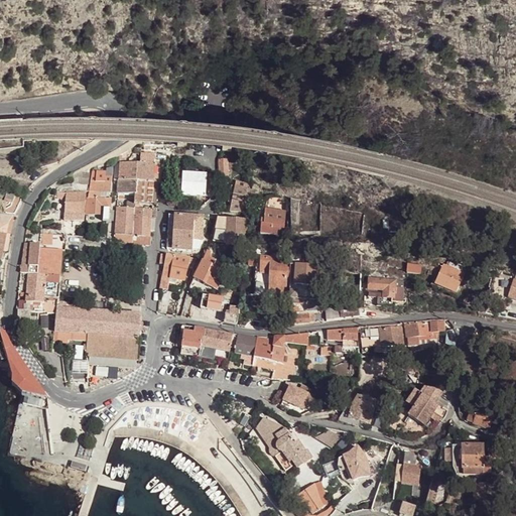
[(130,147),(120,149),(120,159),(126,159),(126,156),(129,156),(131,150),(130,147)]
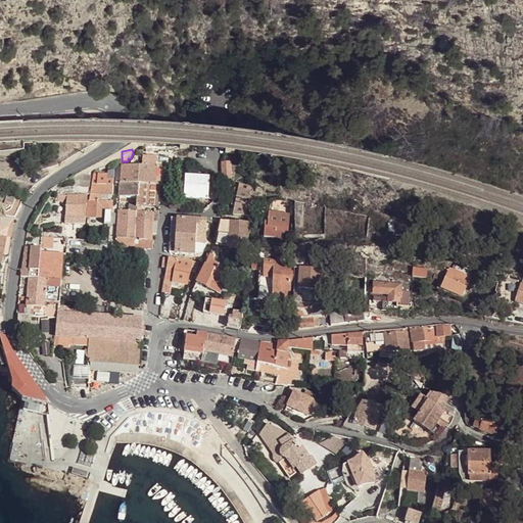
[(121,168),(120,182),(138,184),(155,185),(160,185),(162,185),(164,161),(156,161),(156,155),(143,154),(142,165),(131,164),(122,163),(121,168)]
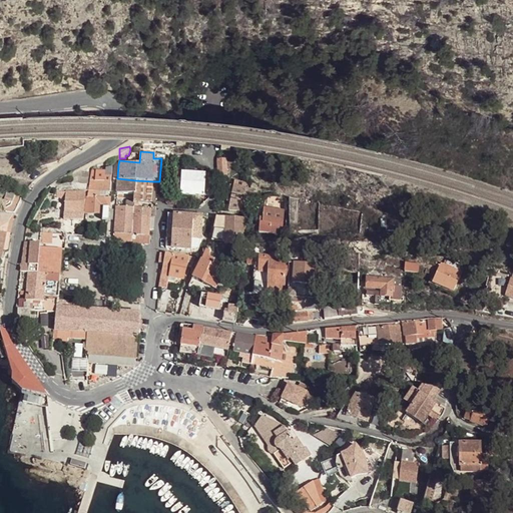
[(216,159),(217,176),(225,176),(225,159),(216,159)]
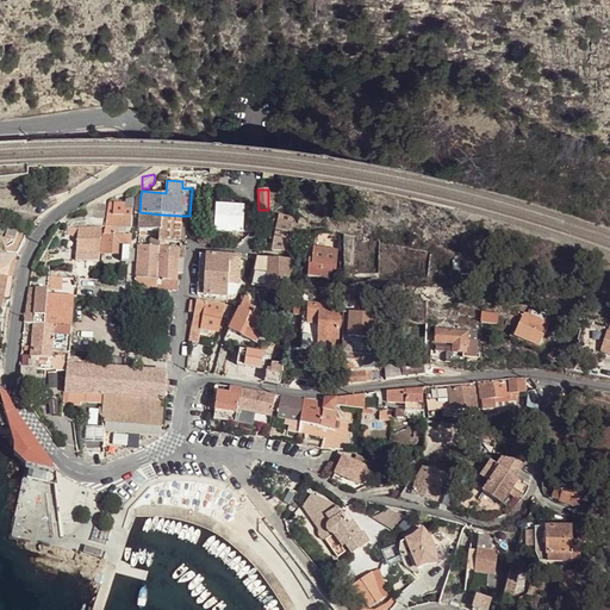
[(130,232),(130,228),(132,198),(117,201),(109,204),(104,236),(119,237),(119,235),(119,231),(130,232)]
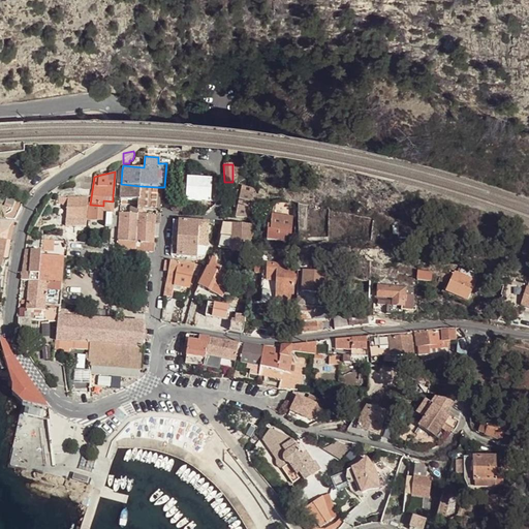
[(187,200),(217,201),(216,173),(209,174),(209,179),(188,178),(187,200)]
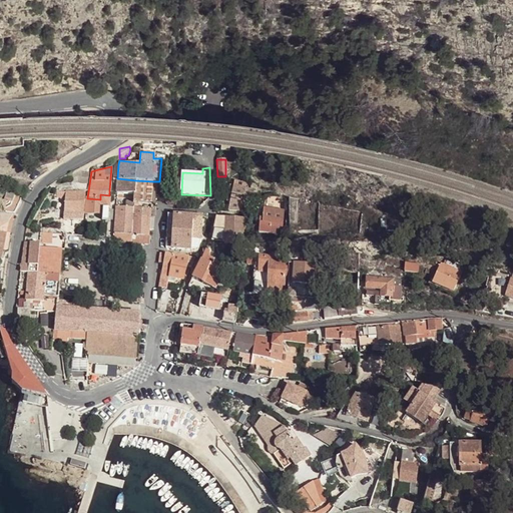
[(87,183),(88,174),(82,174),(80,170),(71,174),(71,182),(80,182),(80,183),(87,183)]
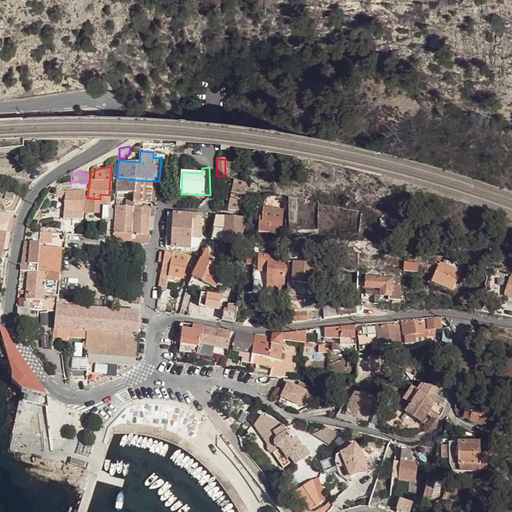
[(116,192),(134,193),(135,180),(117,178),(117,182),(116,192)]
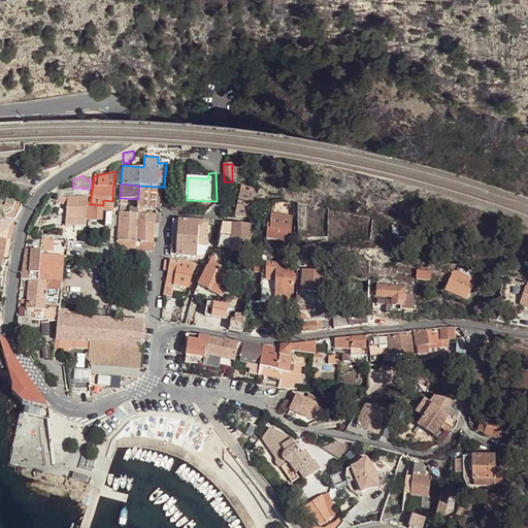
[(157,187),(139,186),(138,199),(138,204),(137,206),(137,208),(138,208),(143,209),(155,210),(157,187)]
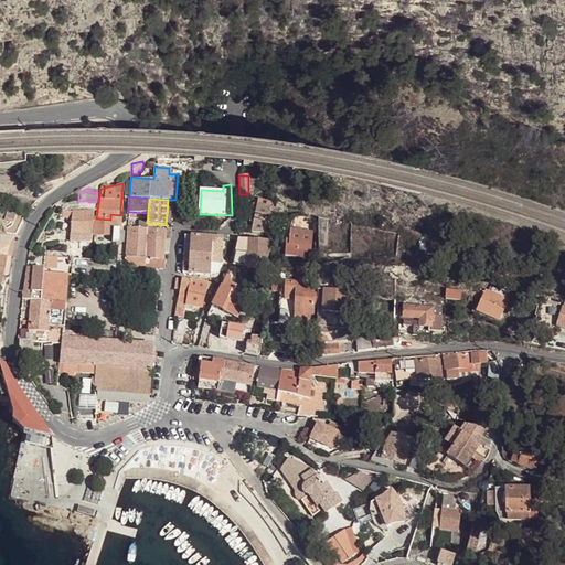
[(252,232),(268,233),(276,216),(280,208),(257,203),(257,204),(254,222),(252,232)]
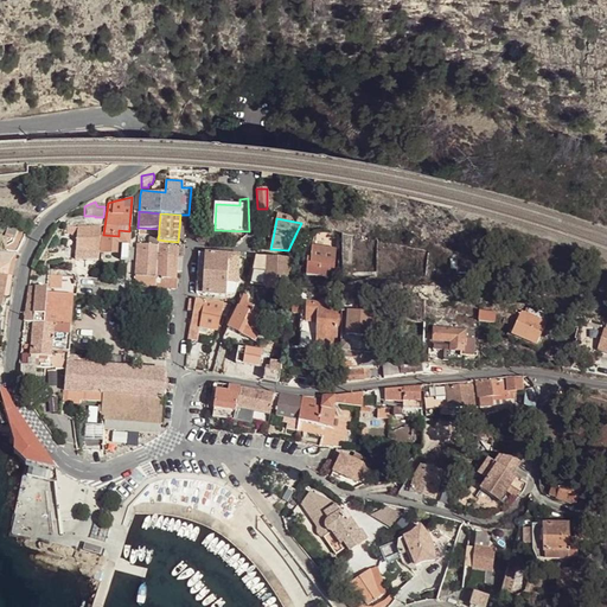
[(18,229),(8,225),(6,235),(14,238),(18,229)]
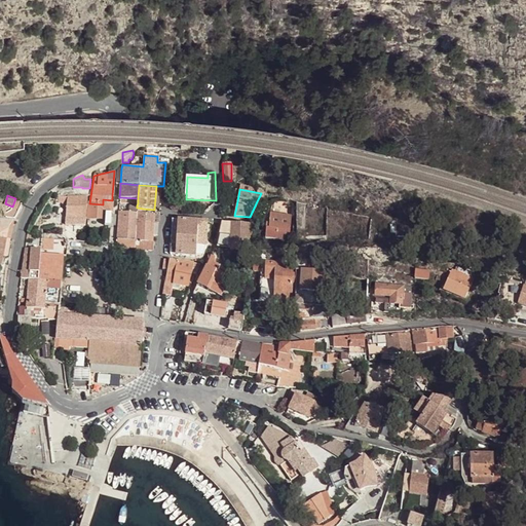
[(67,218),(86,219),(86,197),(59,195),(59,203),(67,203),(67,218)]
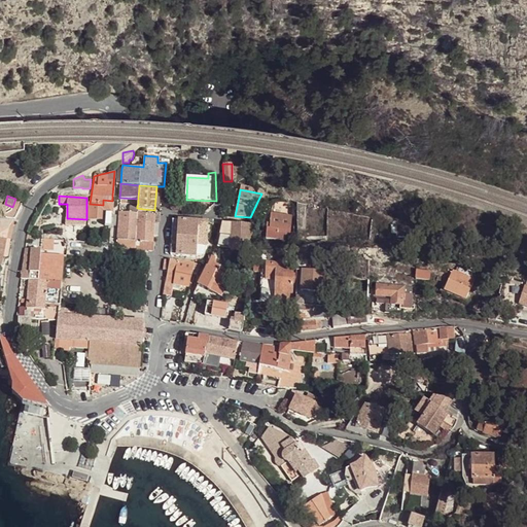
[(103,205),(90,204),(89,219),(106,220),(107,203),(103,203),(103,205)]
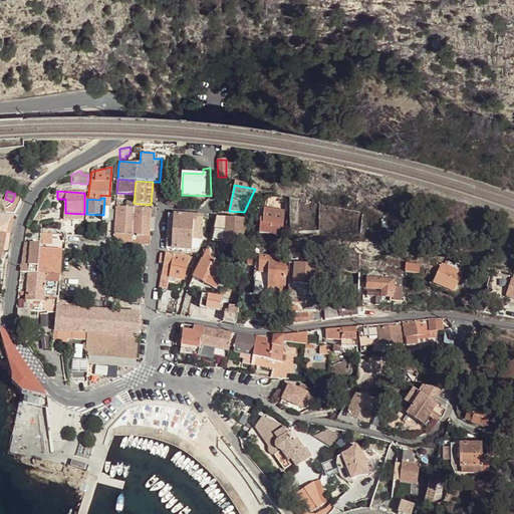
[(134,203),(134,201),(126,200),(125,208),(135,208),(135,203),(134,203)]
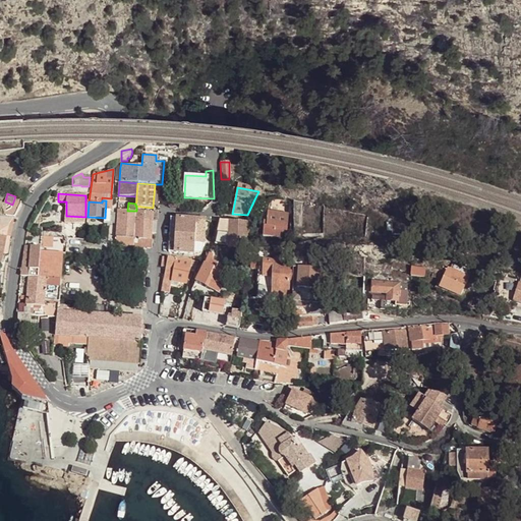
[(135,221),(136,211),(127,211),(121,210),(122,205),(119,204),(117,221),(135,223),(135,221)]
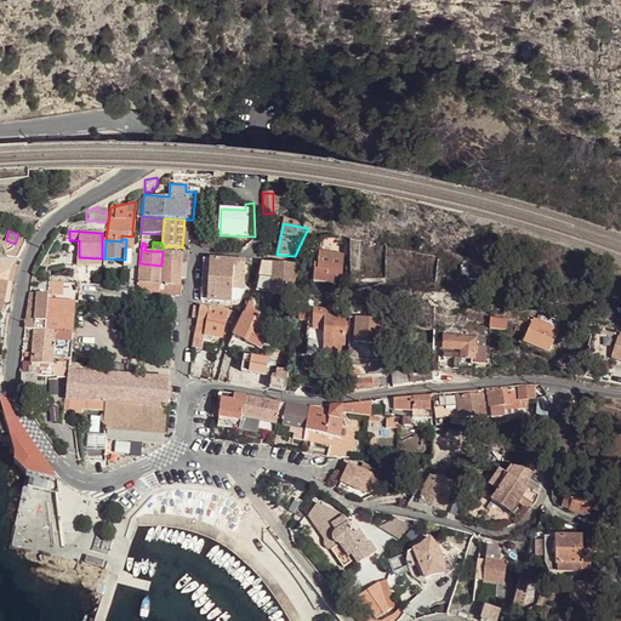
[(169,246),(163,245),(163,251),(161,263),(181,265),(182,254),(167,252),(169,246)]
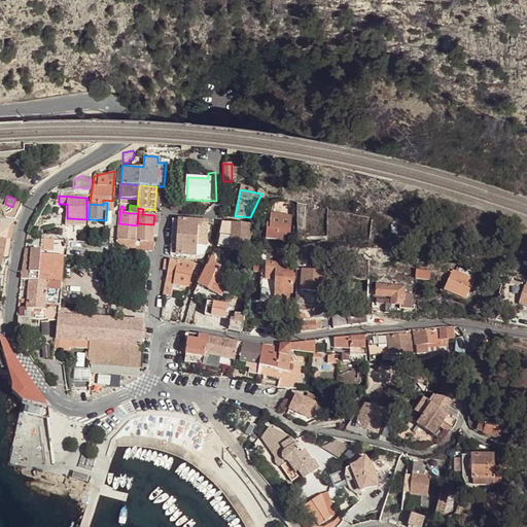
[(268,224),(266,239),(289,241),(291,215),(271,213),(270,225),(268,224)]
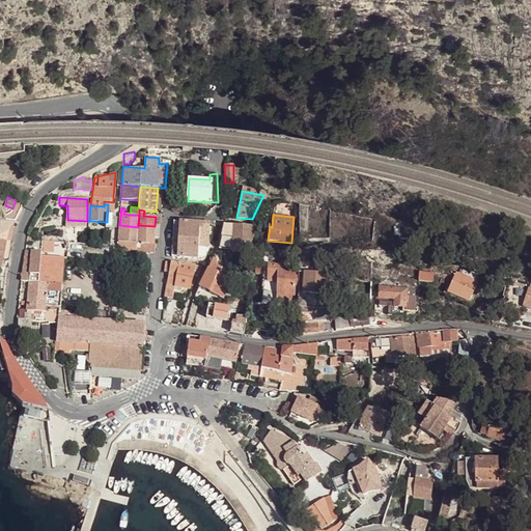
[(4,258),(8,259),(14,222),(0,220),(0,276),(1,277),(4,258)]
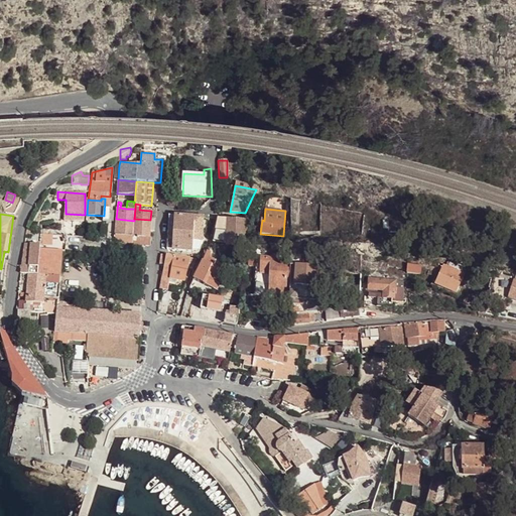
[(84,222),(85,215),(66,214),(66,221),(84,222)]
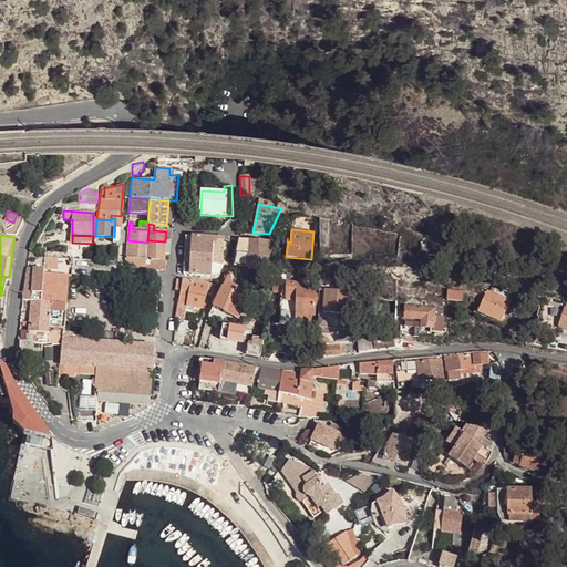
[(193,237),(191,275),(212,276),(212,266),(222,266),(223,238),(193,237)]
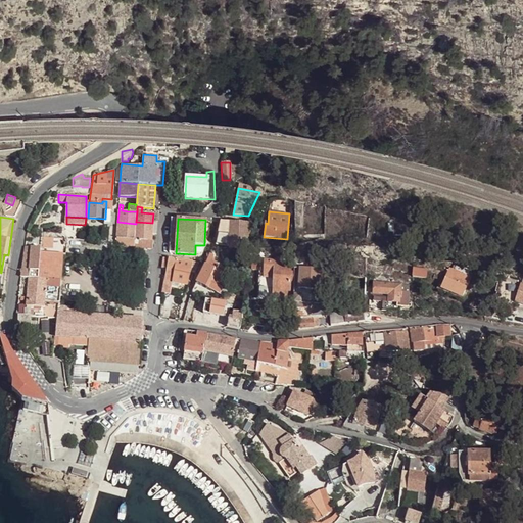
[(116,246),(135,247),(135,240),(135,233),(136,224),(117,222),(116,246)]
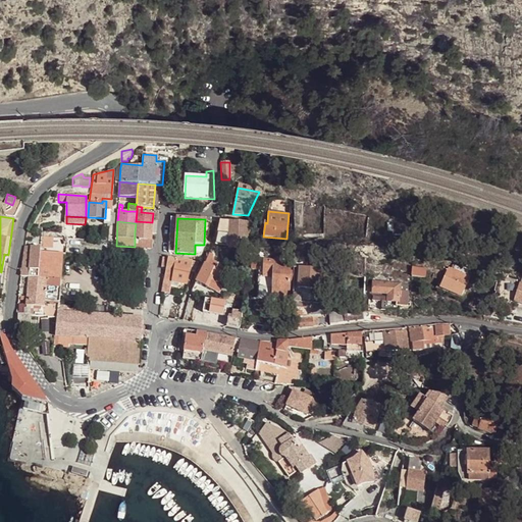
[(152,222),(136,221),(136,223),(135,232),(152,233),(152,222)]
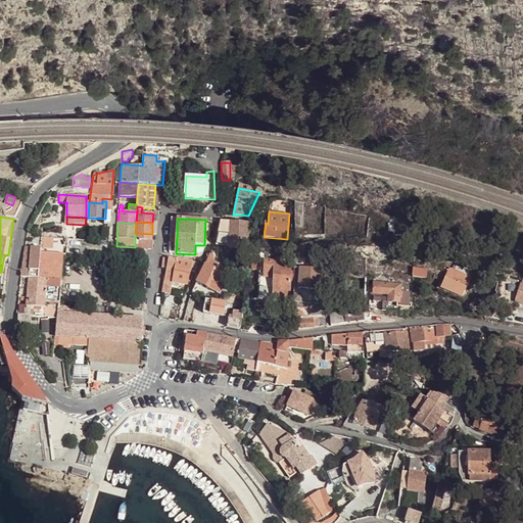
[(229,245),(228,248),(245,249),(248,223),(221,222),(216,244),(229,245)]
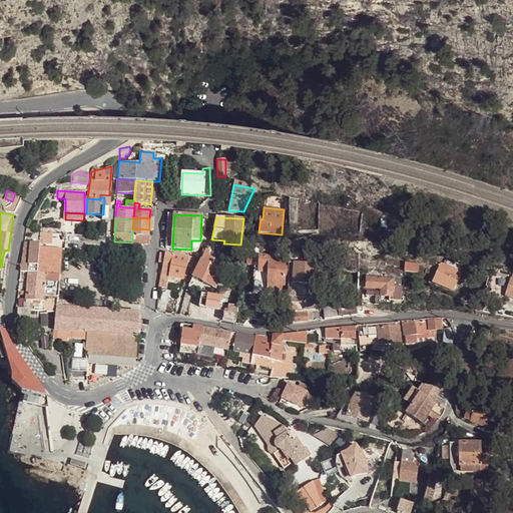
[(106,236),(108,220),(102,220),(101,220),(99,238),(100,238),(106,236)]
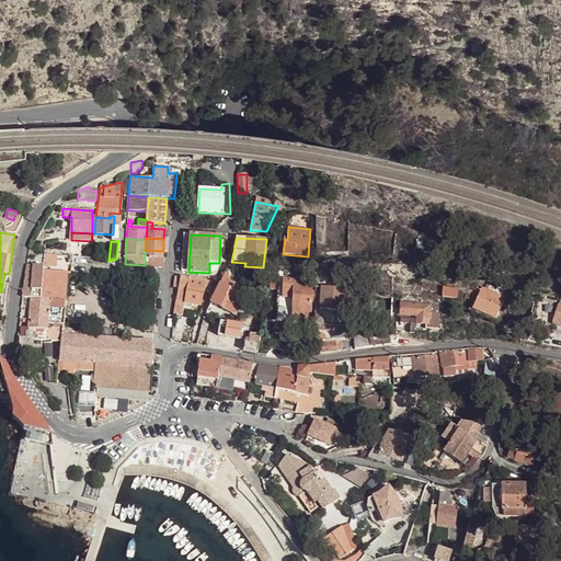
[(163,251),(145,250),(145,258),(145,265),(162,267),(163,251)]
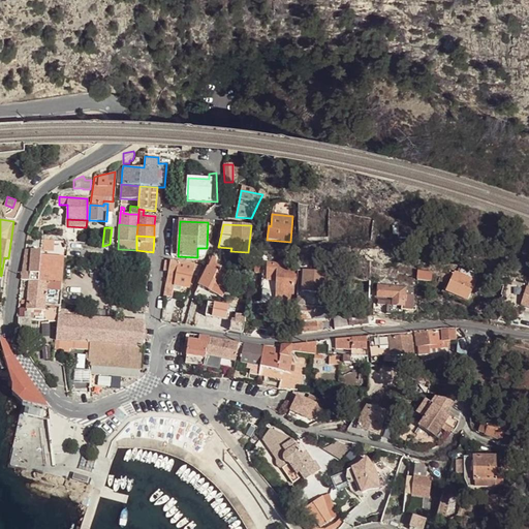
[(54,251),(55,240),(42,238),(41,250),(54,251)]
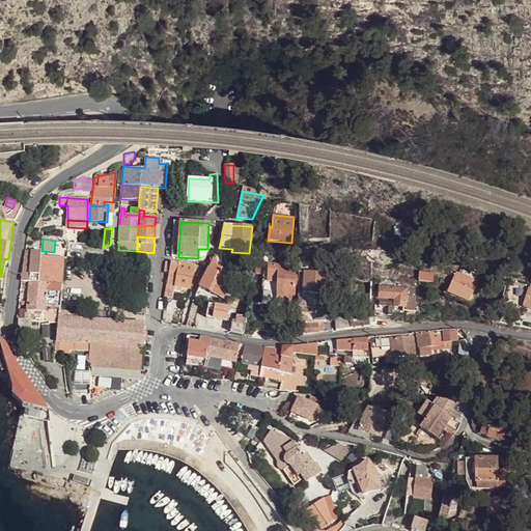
[(29,281),(39,282),(39,275),(40,258),(42,252),(37,252),(38,248),(32,248),(32,251),(30,274),(22,273),(21,280),(29,281)]
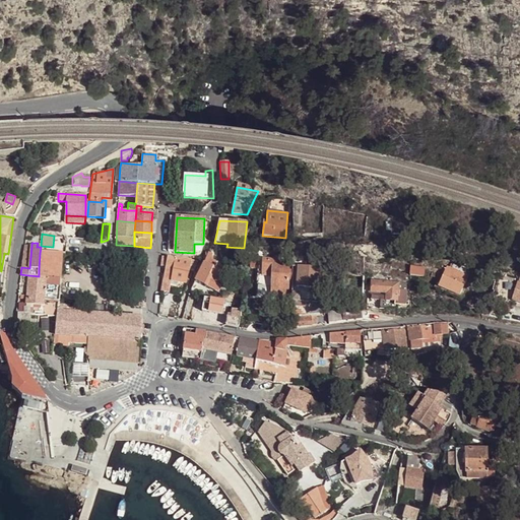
[(203,244),(194,244),(194,253),(201,254),(203,244)]
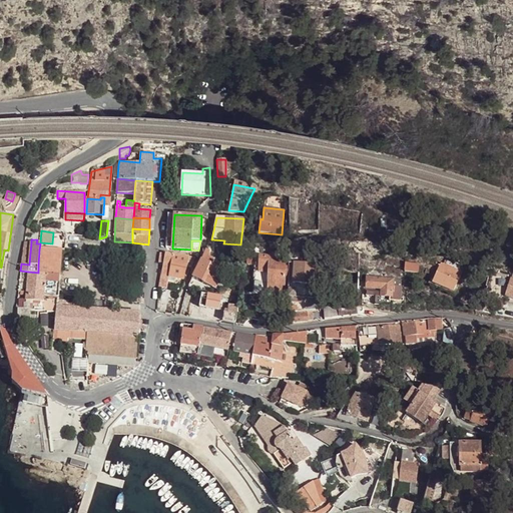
[(25,242),(21,264),(29,265),(31,242),(25,242)]
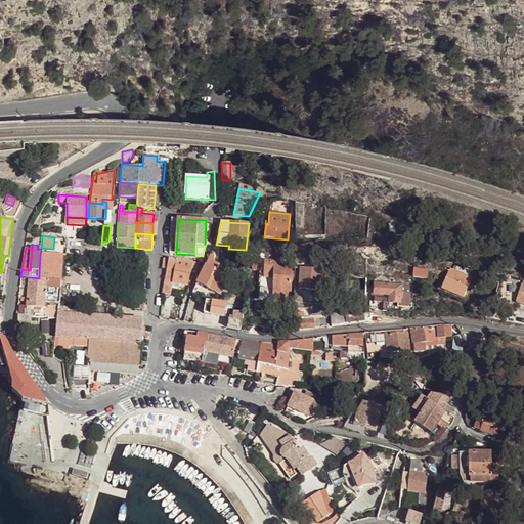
[(228,250),(219,250),(222,260),(229,257),(227,252),(228,250)]
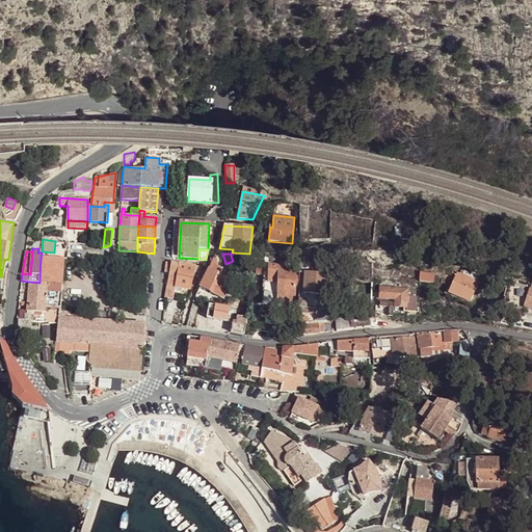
[(52,274),(62,275),(63,260),(41,259),(40,275),(52,276),(52,274)]
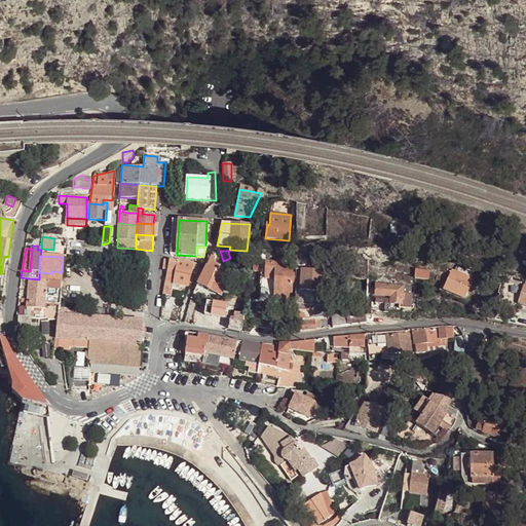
[(211,256),(207,267),(197,285),(221,296),(223,291),(218,289),(224,275),(217,272),(219,267),(218,265),(214,262),(216,259),(211,256)]
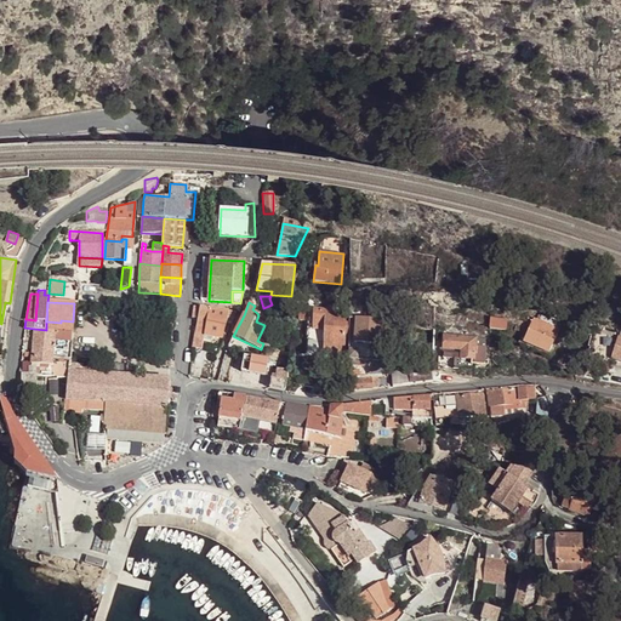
[(108,313),(109,305),(84,303),(83,312),(108,313)]
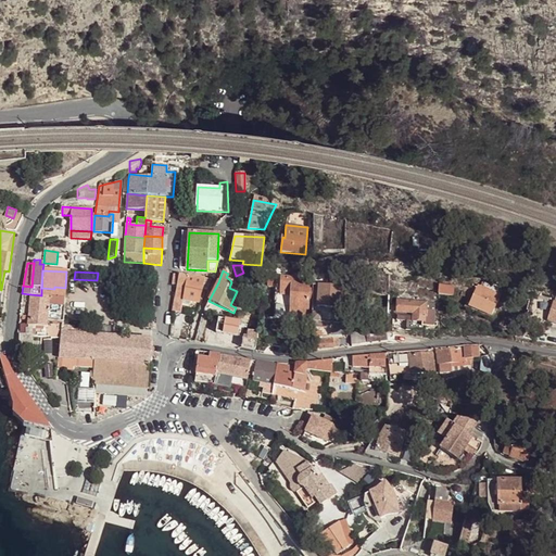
[(119,275),(98,273),(97,280),(118,281),(119,275)]
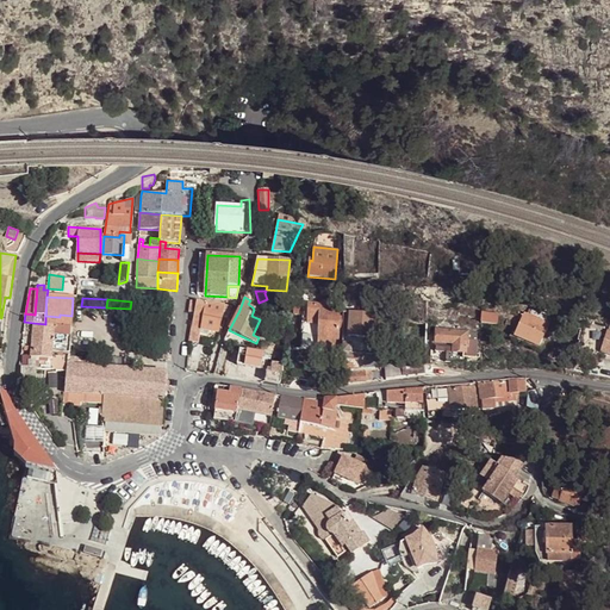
[(350,300),(348,337),(384,340),(386,316),(375,315),(377,309),(361,307),(362,302),(350,300)]
